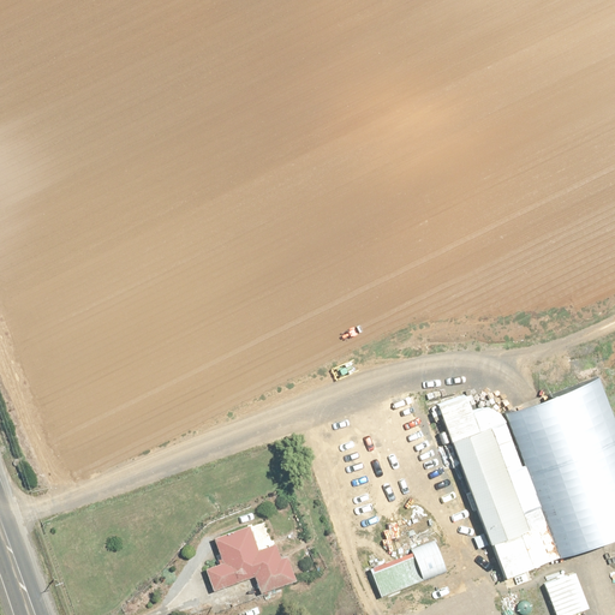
[(505,415),(559,557),(614,535),(614,423),(598,378),(505,415)]
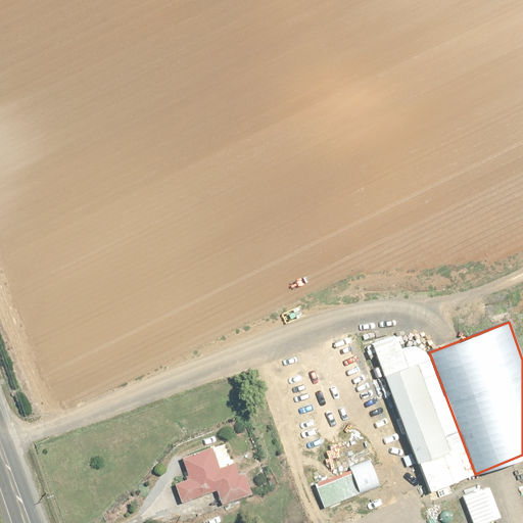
[(475,474),(429,352),(426,353),(422,343),(401,351),(395,335),(371,344),(427,491),(475,474)]
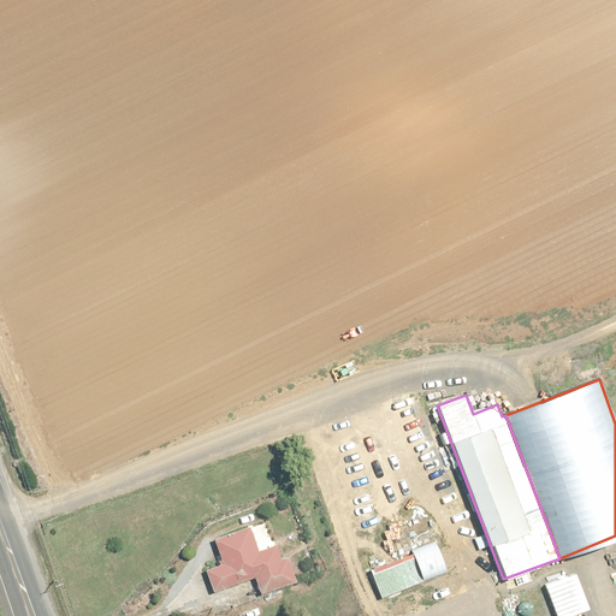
[(258,552),(249,527),(213,539),(223,564),(205,570),(212,592),(254,578),(260,593),(295,581),(288,558),(280,561),(276,546),(258,552)]
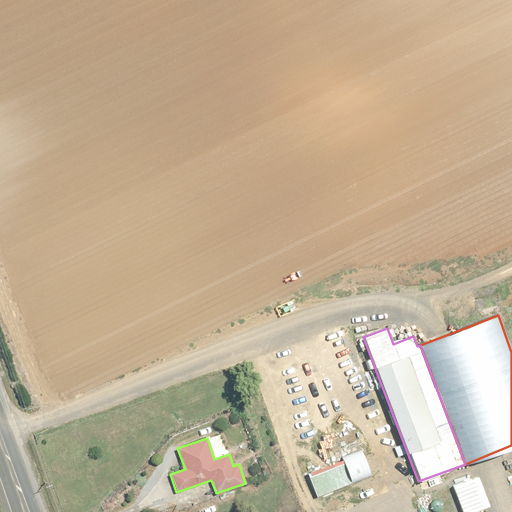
[(343,466),(312,478),(319,495),(370,474),(360,450),(340,458),(343,466)]
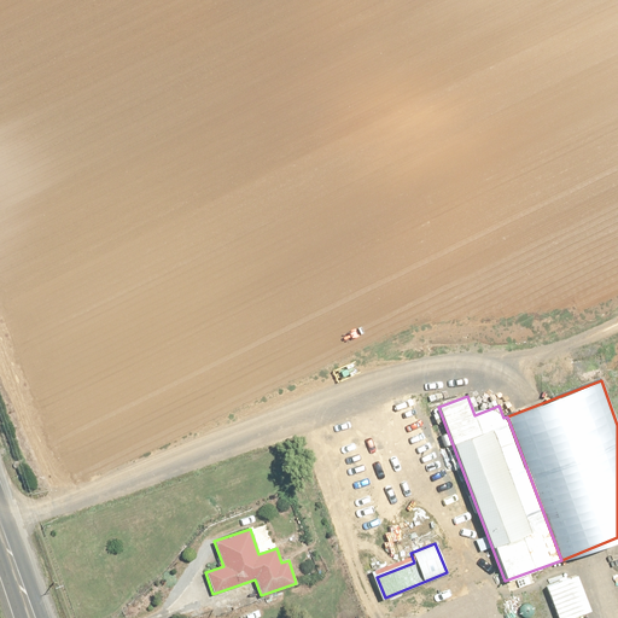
[(572,617),(590,611),(577,575),(546,588),(558,617),(572,617)]
